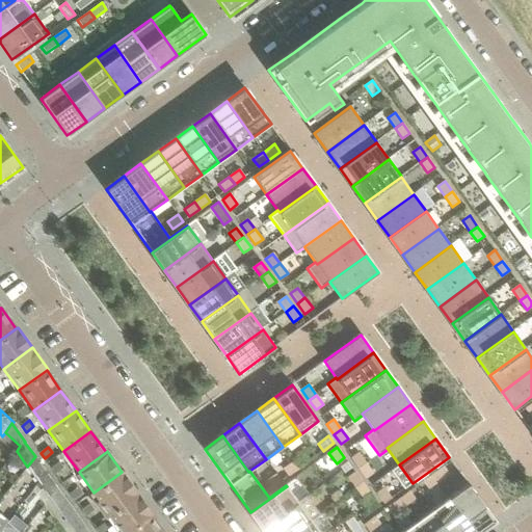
[(366,462),(358,452),(350,457),(358,469),(366,462)]
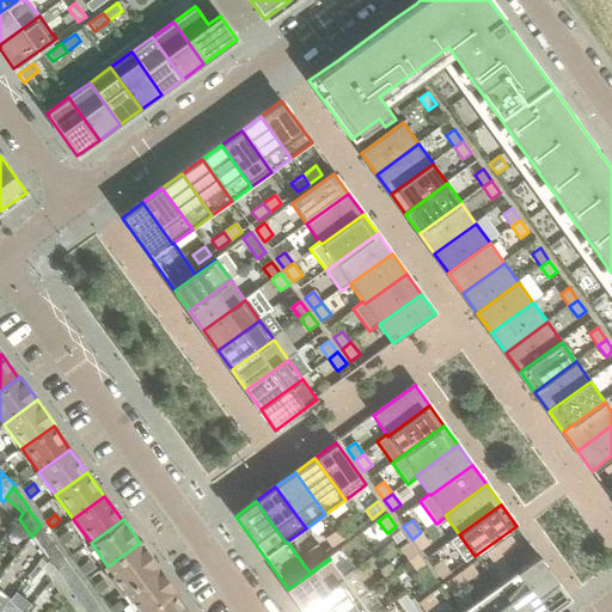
[(356,531),(349,521),(337,531),(344,539),(356,531)]
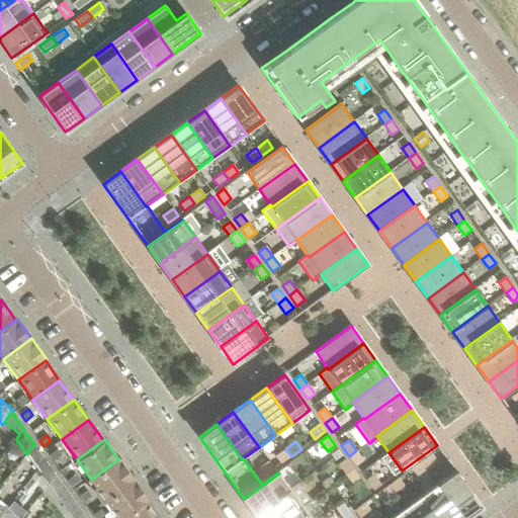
[(46,459),(34,444),(26,454),(37,469),(46,459)]
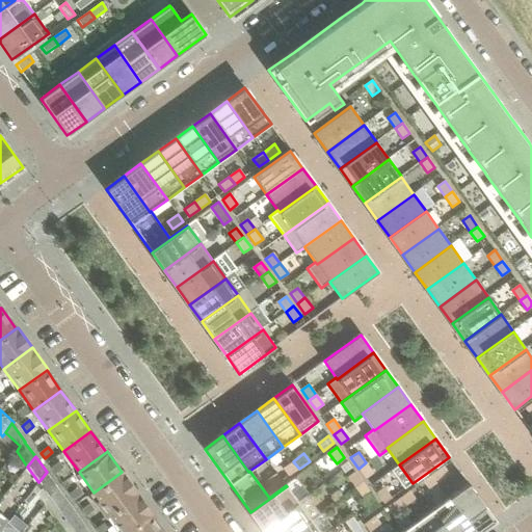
[(299,469),(293,461),(283,469),(288,476),(299,469)]
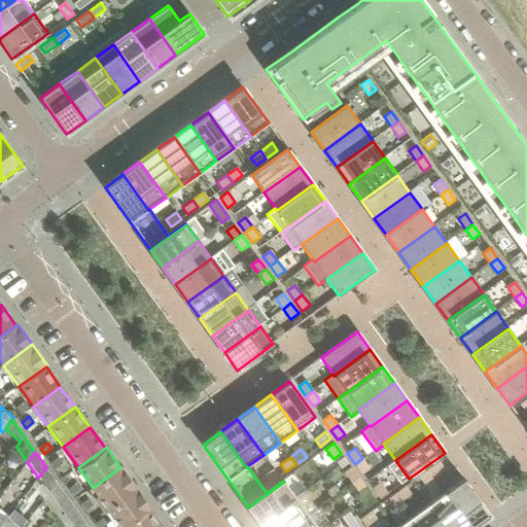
[(55,469),(63,463),(59,458),(50,463),(55,469)]
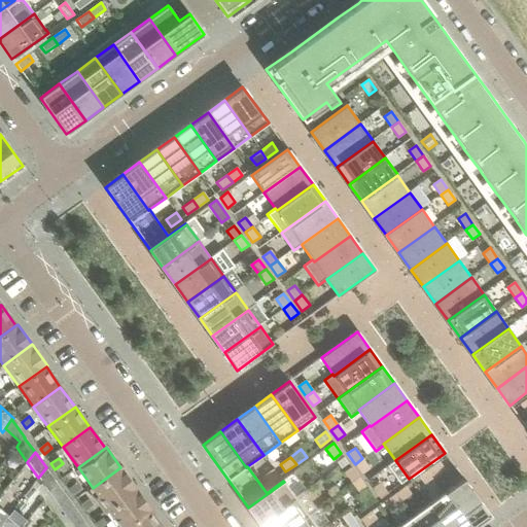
[(362,458),(355,464),(362,475),(370,468),(362,458)]
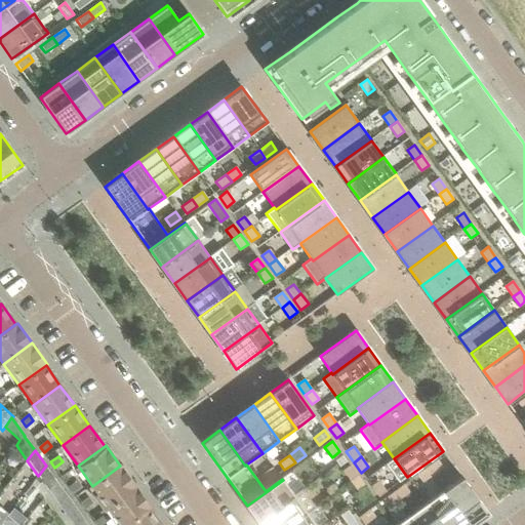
[(443,468),(438,460),(428,468),(433,475),(443,468)]
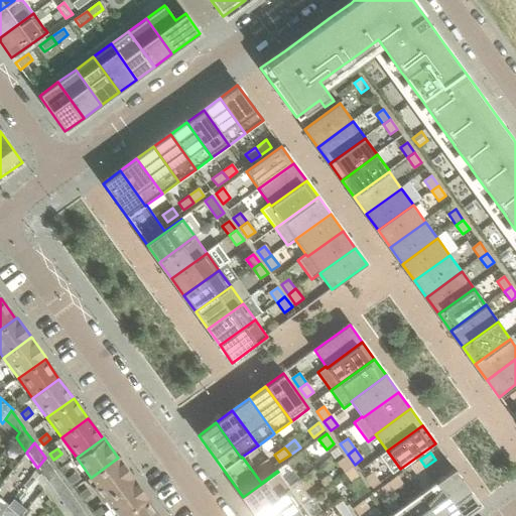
[(56,474),(45,458),(37,468),(48,483),(56,474)]
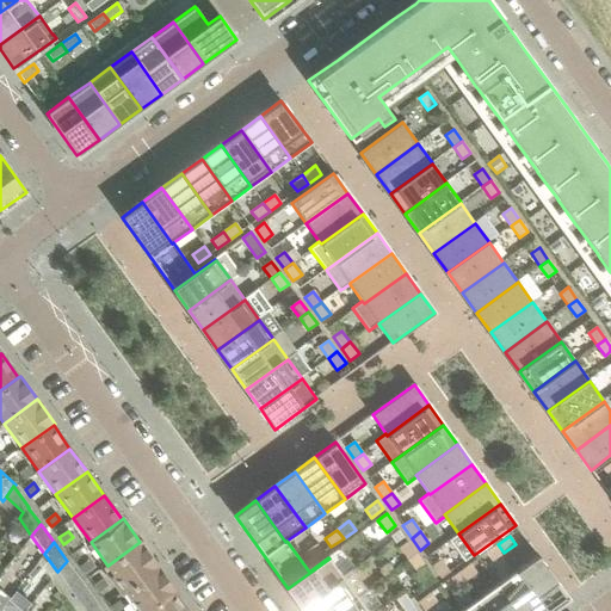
[(124,591),(158,566),(140,542),(107,566),(115,576),(110,579),(121,593),(124,591)]
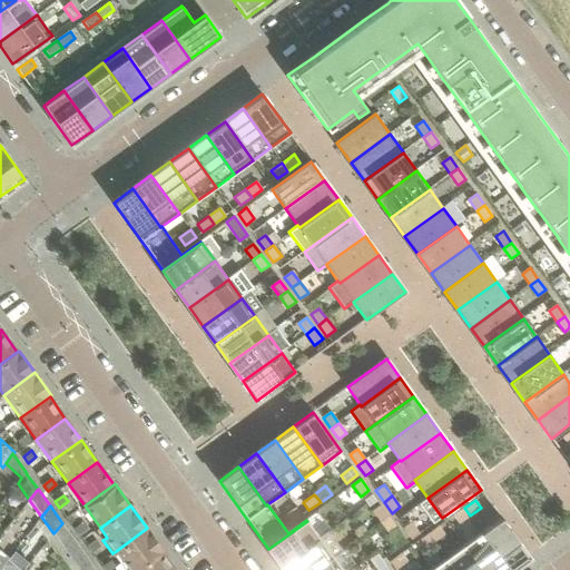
[(381,505),(372,512),(380,523),(389,517),(381,505)]
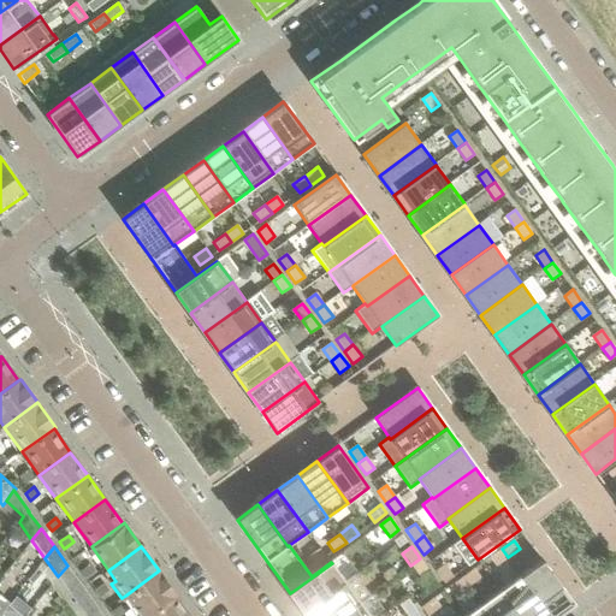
[(326,557),(320,549),(308,557),(314,566),(326,557)]
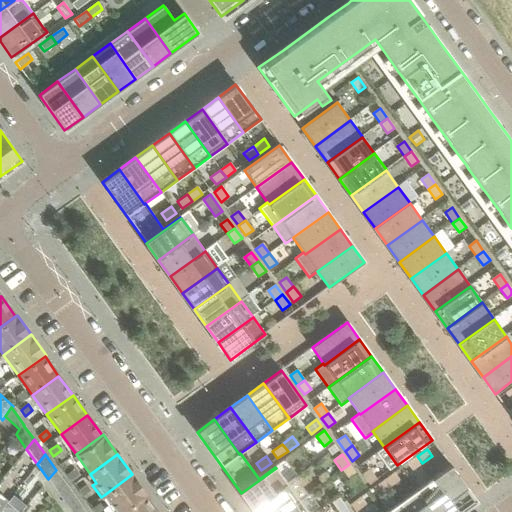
[(417,456),(407,463),(412,470),(422,463),(417,456)]
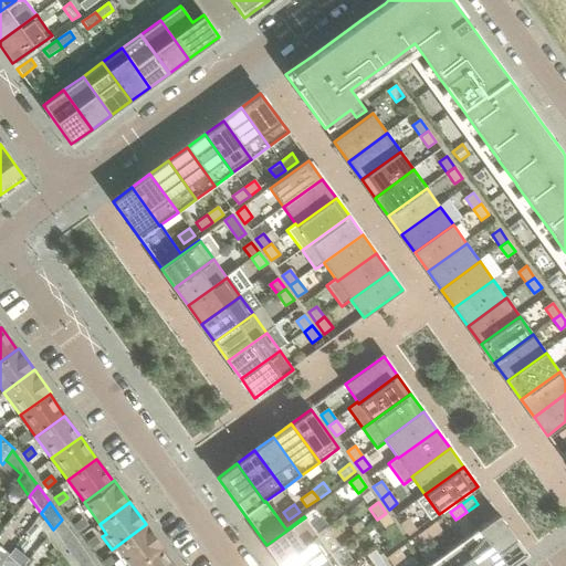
[(386,513),(377,520),(385,530),(394,524),(386,513)]
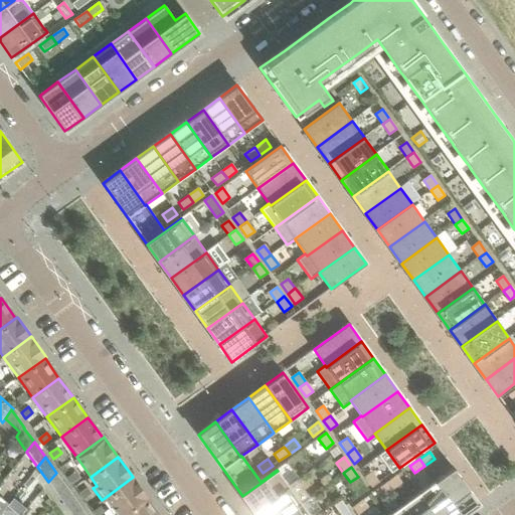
[(453,468),(436,480),(436,481),(460,514),(461,514),(478,503),(453,468)]
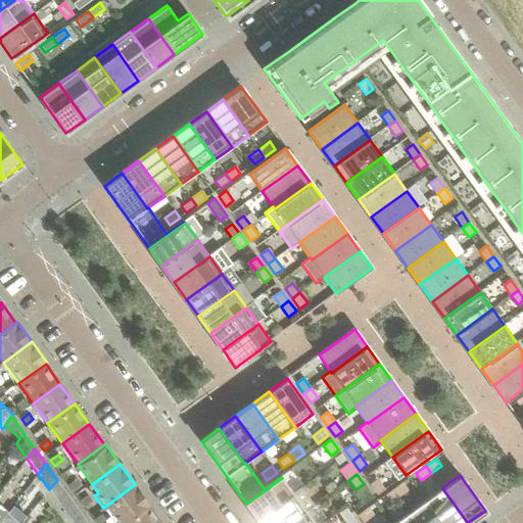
[(258,520),(294,494),(282,478),(246,504),(258,520)]
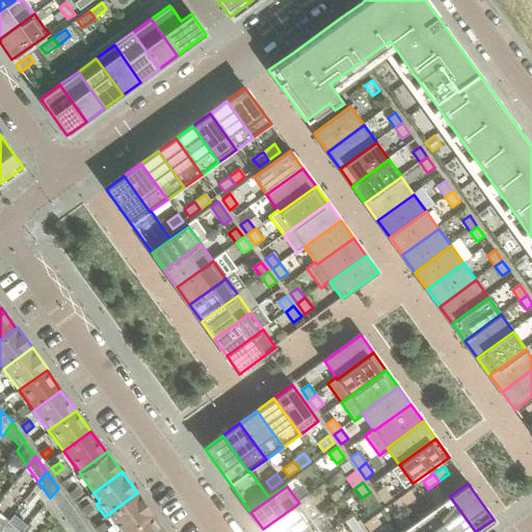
[(383,487),(376,494),(384,504),(392,498),(383,487)]
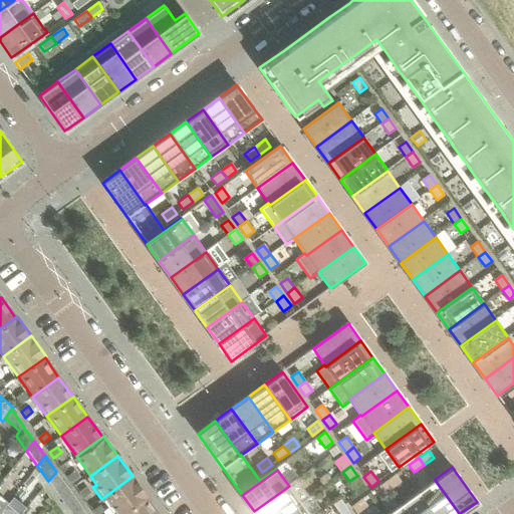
[(67,487),(56,472),(48,481),(59,495),(67,487)]
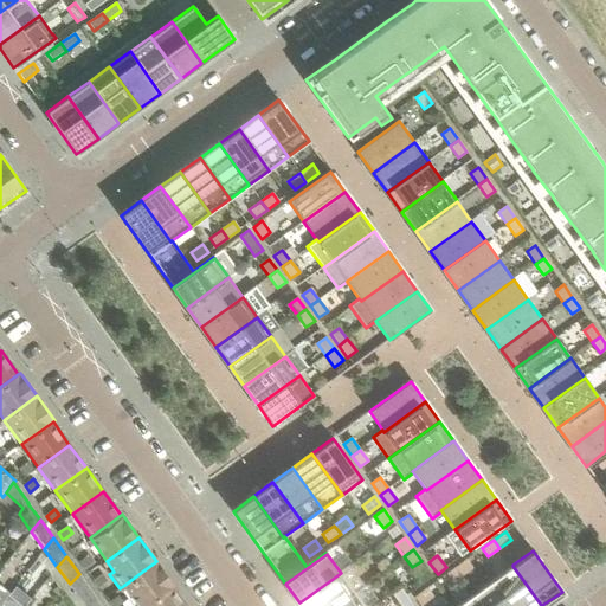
[(84,569),(94,562),(89,556),(79,562),(84,569)]
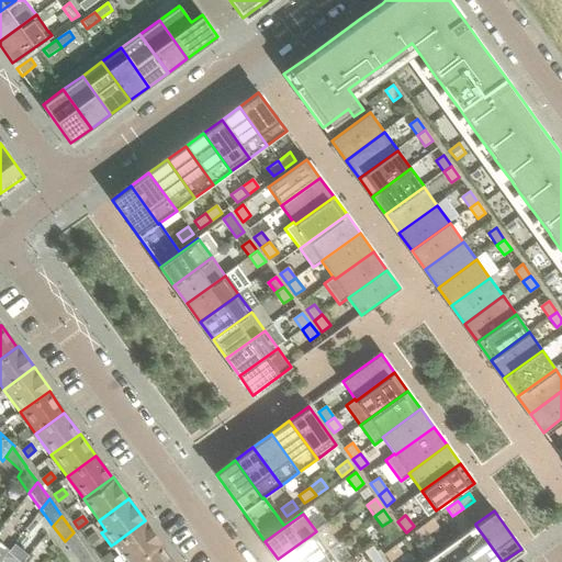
[(438,527),(433,519),(422,527),(427,535),(438,527)]
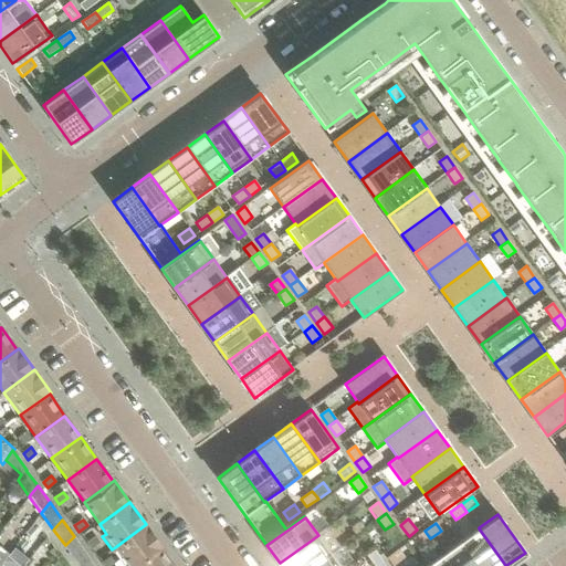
[(163,547),(148,526),(146,524),(115,547),(128,565),(134,565),(160,548),(163,547)]
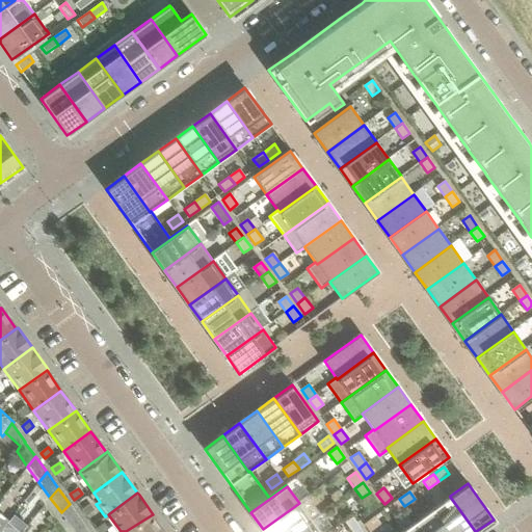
[(475,531),(450,497),(433,509),(449,531),(475,531)]
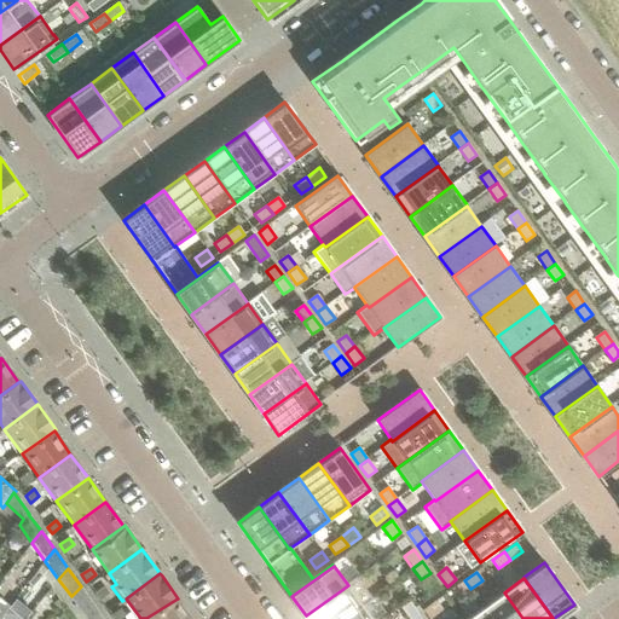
[(470,589),(464,580),(452,589),(458,597),(470,589)]
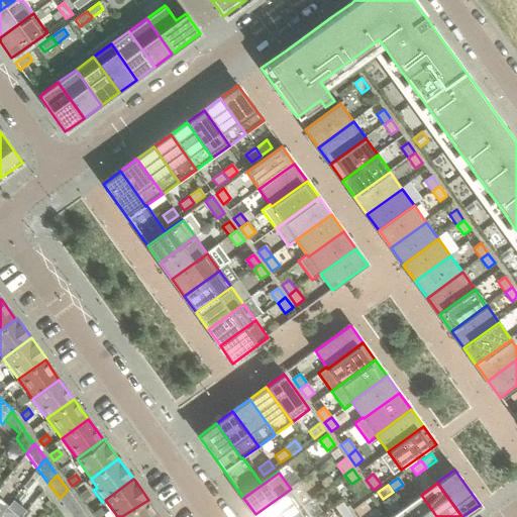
[(256,516),(286,516),(303,506),(291,489),(255,514),(256,516)]
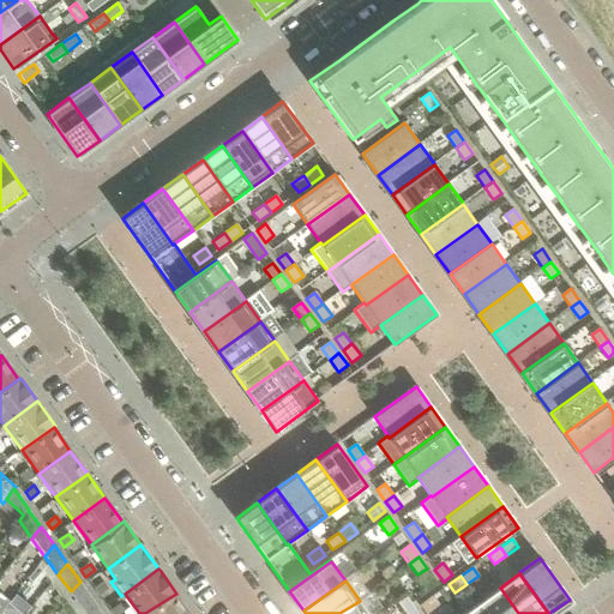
[(92,599),(80,582),(71,591),(84,609),(92,599)]
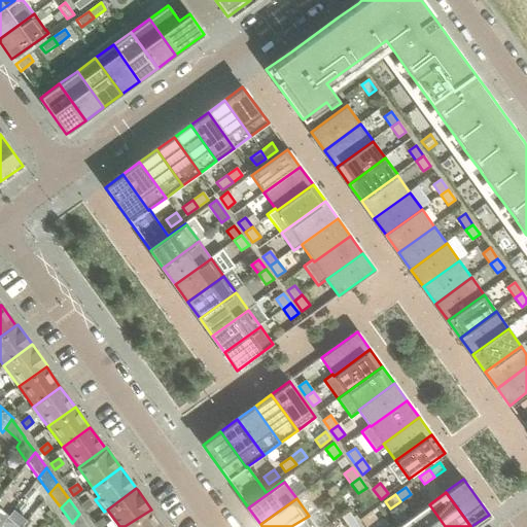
[(84,511),(93,505),(89,500),(81,505),(84,511)]
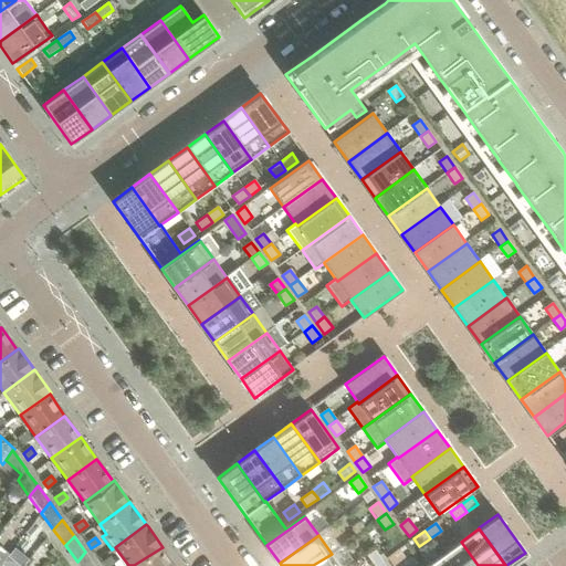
[(478,565),(461,542),(442,555),(450,565),(478,565)]
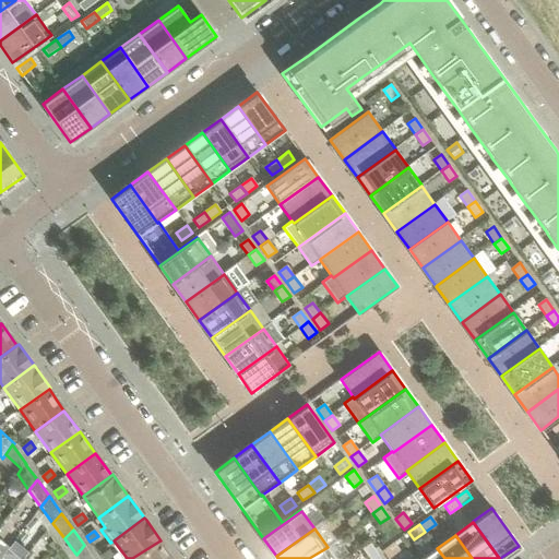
[(171,558),(158,542),(132,558),(171,558)]
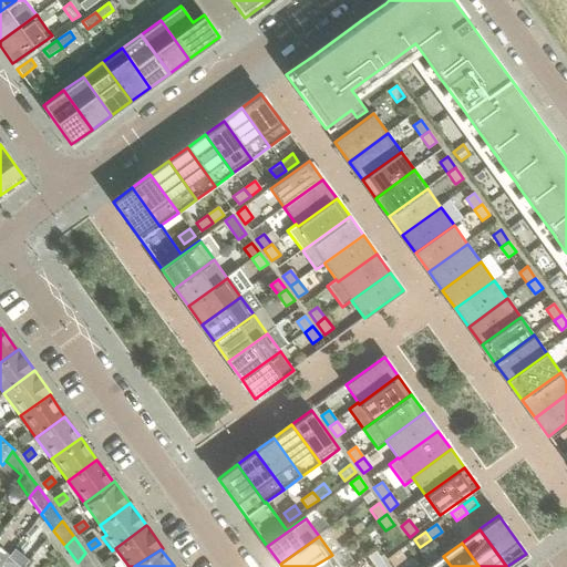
[(374,550),(367,556),(374,566),(382,562),(374,550)]
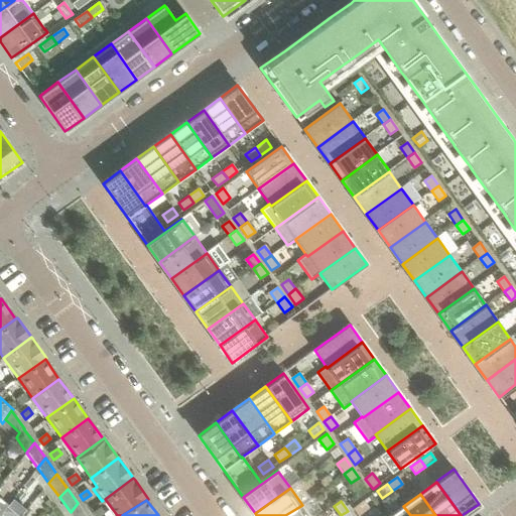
[(368,508),(363,501),(353,509),(358,515),(368,508)]
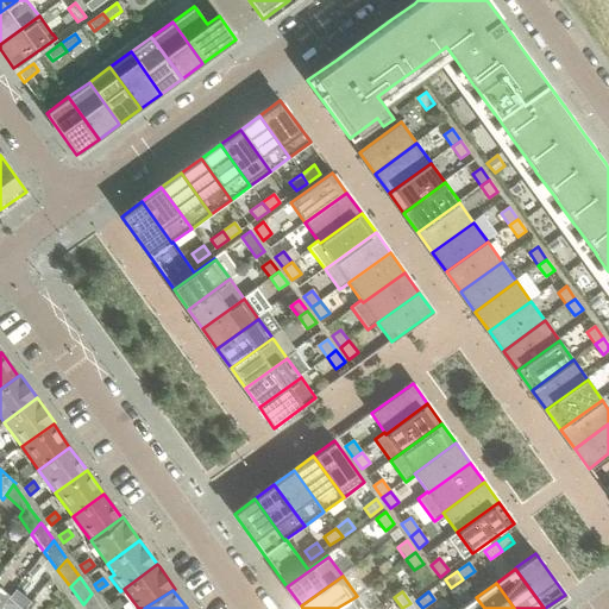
[(102,608),(92,594),(83,604),(86,608),(102,608)]
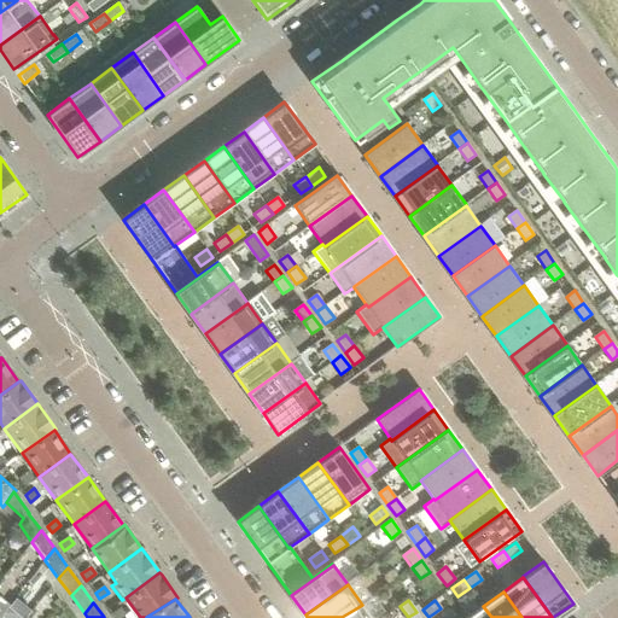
[(371,617),(362,605),(342,617),(371,617)]
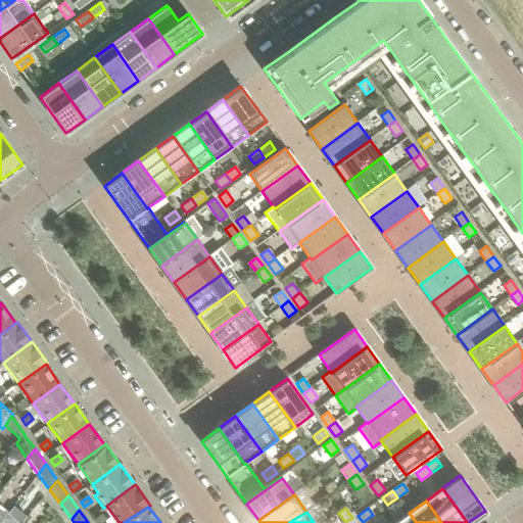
[(416,522),(409,513),(394,522),(416,522)]
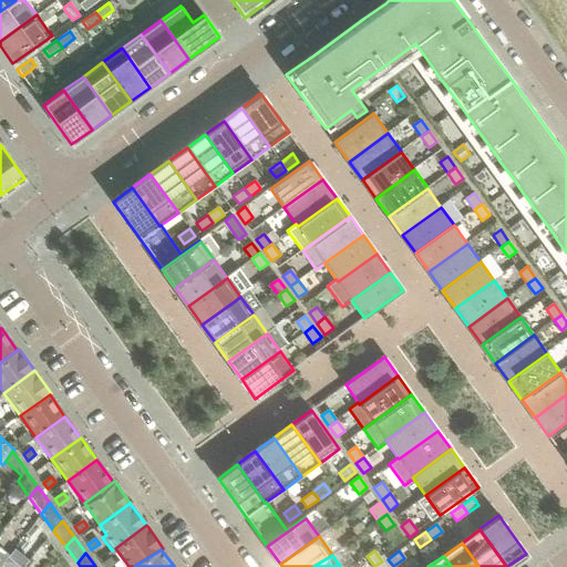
[(37,566),(40,564),(33,557),(27,566),(24,566),(26,565),(21,562),(16,566),(37,566)]
